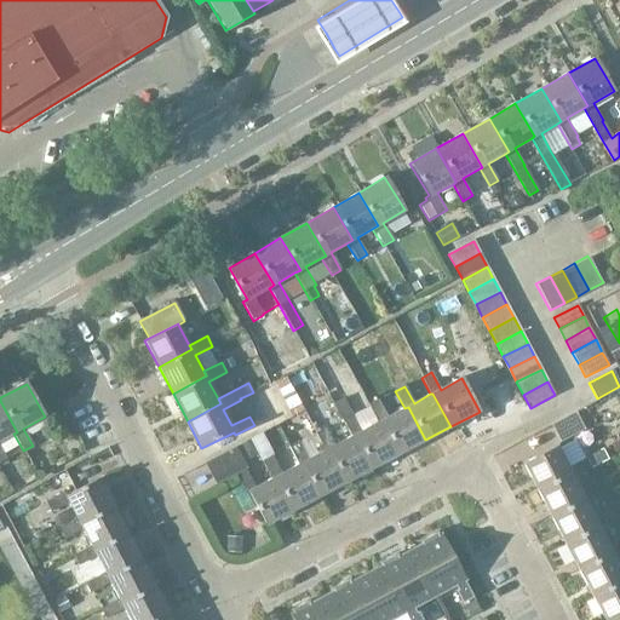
[(17,432),(0,401),(0,463),(6,460),(0,448),(0,441),(13,434),(17,432)]
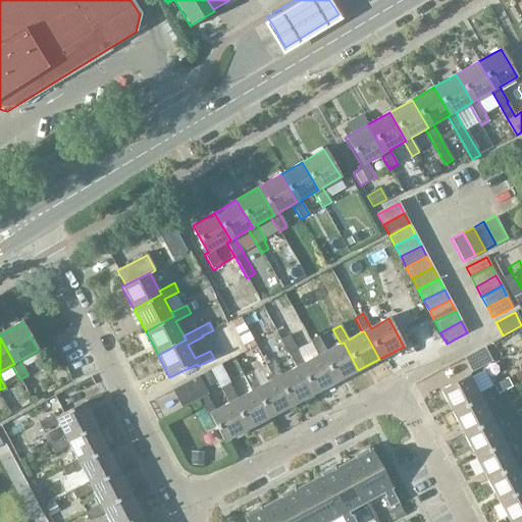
[(335,382),(358,370),(344,343),(341,344),(326,352),(318,337),(310,342),(318,356),(320,354),(335,382)]
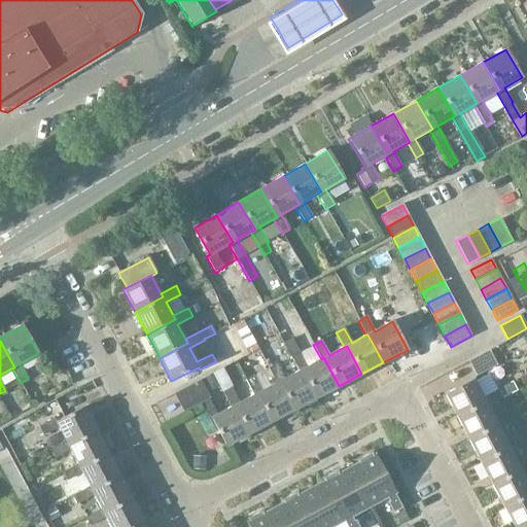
[(323,357),(321,359),(307,366),(300,352),(299,353),(297,352),(290,355),(291,356),(300,371),(301,370),(316,398),(339,386),(323,357)]
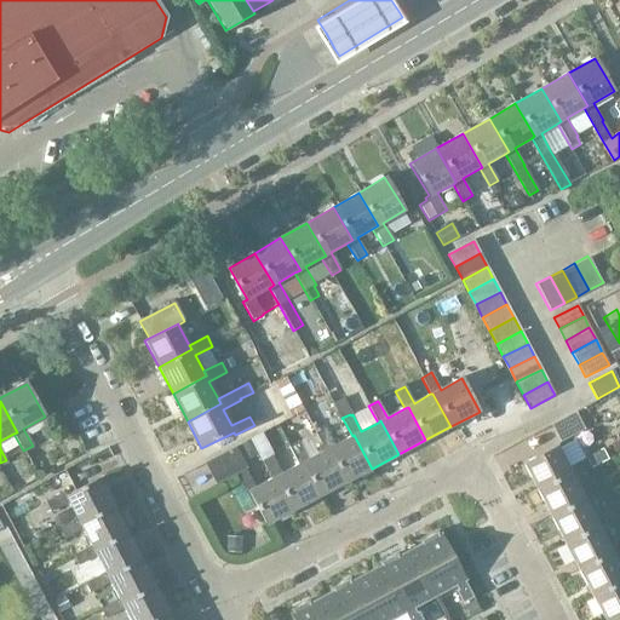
[(575,414),(552,425),(561,441),(583,430),(575,414)]
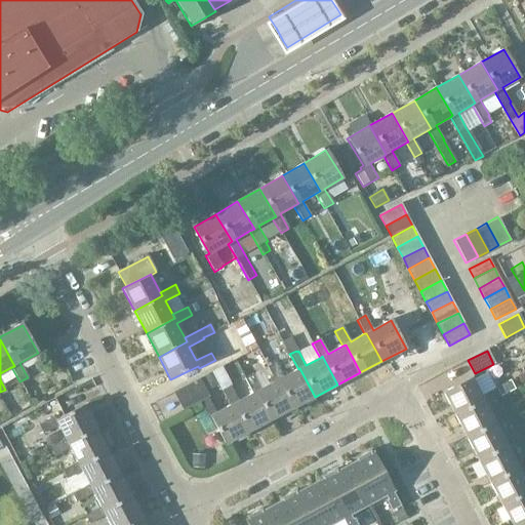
[(293,408),(315,397),(299,368),(298,369),(283,377),(276,363),(275,363),(272,356),(265,360),(268,367),(275,381),(278,379),(293,408)]
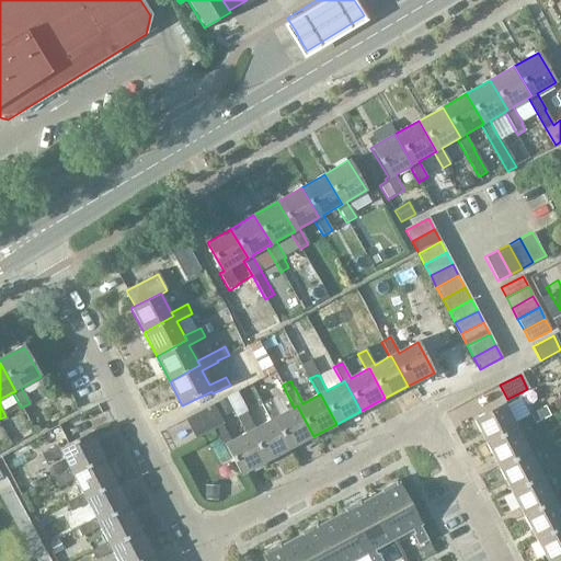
[(272,419),(271,420),(254,428),(247,413),(248,412),(238,392),(213,407),(219,419),(233,412),(237,418),(238,418),(245,433),(249,432),(264,462),(288,449),(272,419)]
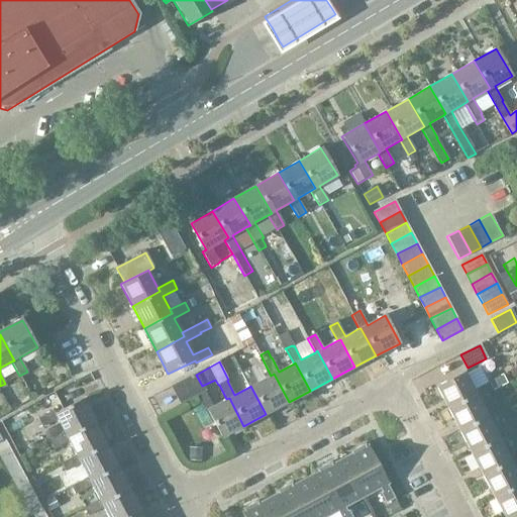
[(249,369),(248,369),(241,373),(249,387),(250,386),(266,414),(289,402),(274,374),(271,376),(257,383),(249,369)]
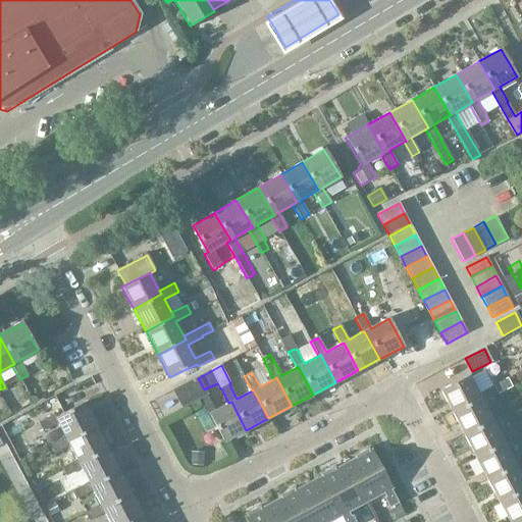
[(452,413),(480,398),(482,402),(498,395),(492,386),(478,394),(469,376),(440,390),(452,413)]
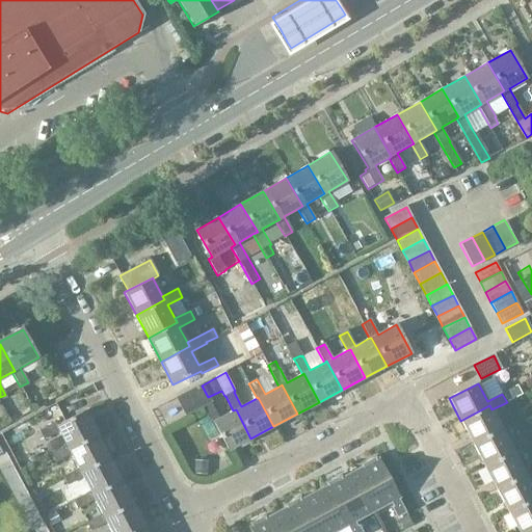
[(236,409),(233,410),(219,419),(211,404),(203,408),(211,424),(213,423),(228,450),(250,439),(236,409)]
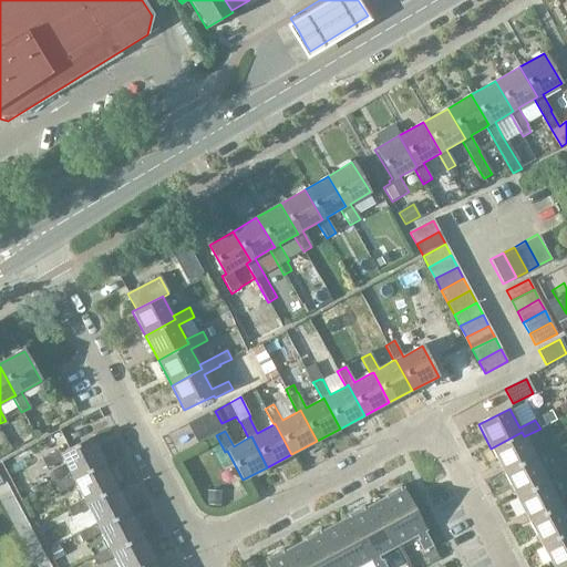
[(536,462),(553,453),(548,445),(533,453),(524,436),(522,432),(491,449),(504,473),(534,456),(536,462)]
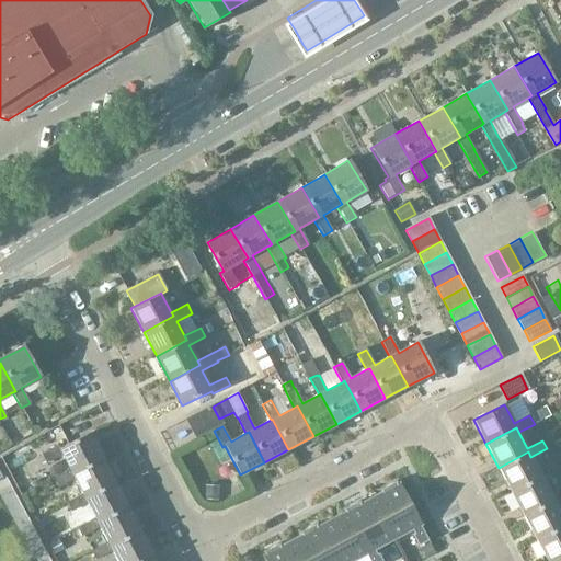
[(61,456),(69,470),(70,473),(101,457),(89,433),(59,449),(57,445),(41,454),(45,465),(61,456)]
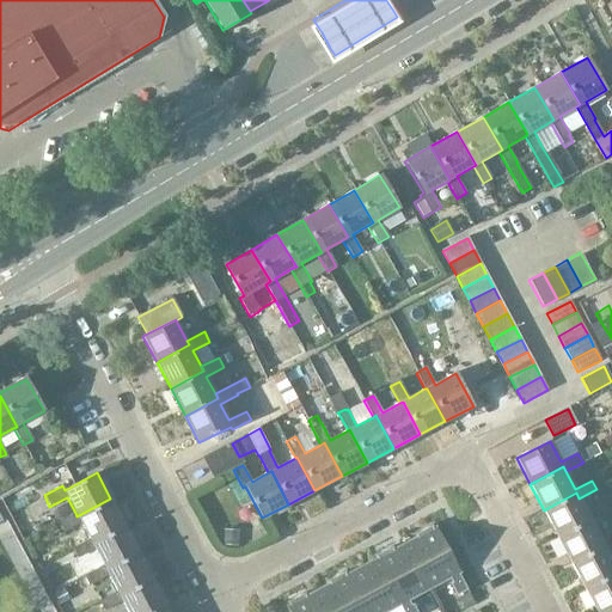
[(611,515),(606,506),(588,515),(579,499),(576,493),(544,510),(557,537),(589,519),(593,525),(611,515)]
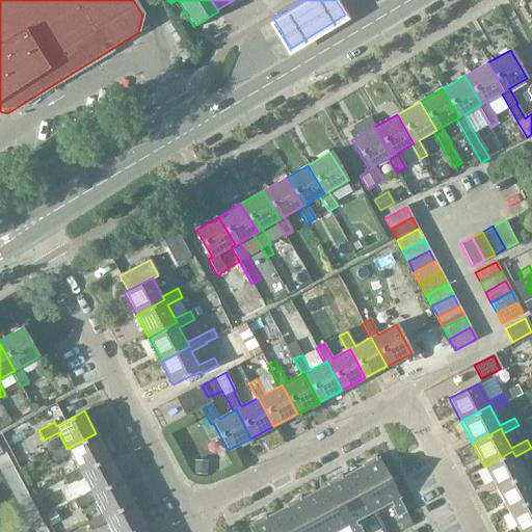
[(107,455),(96,433),(67,449),(65,446),(50,454),(55,462),(70,454),(77,469),(78,471),(107,455)]
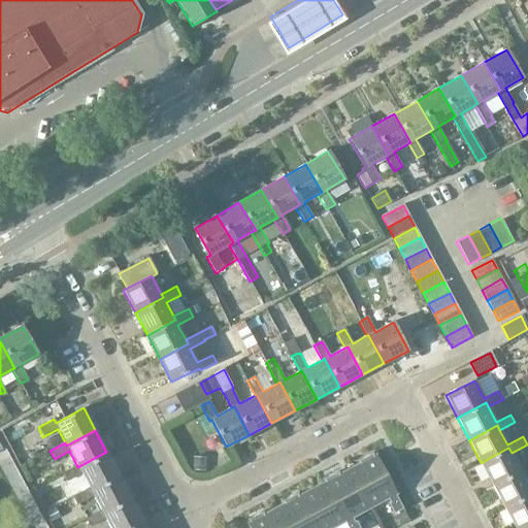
[(481,463),(493,486),(521,471),(523,476),(527,473),(527,463),(520,468),(512,453),(508,448),(481,463)]
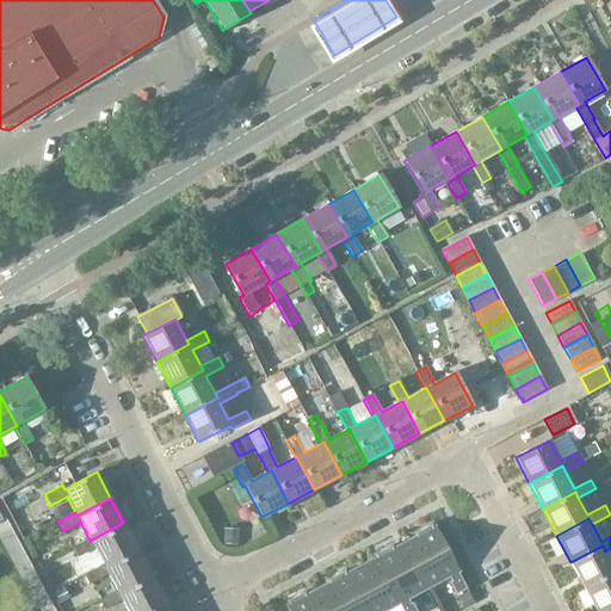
[(137,550),(123,523),(90,541),(88,538),(72,548),(76,557),(94,549),(103,566),(104,567),(137,550)]
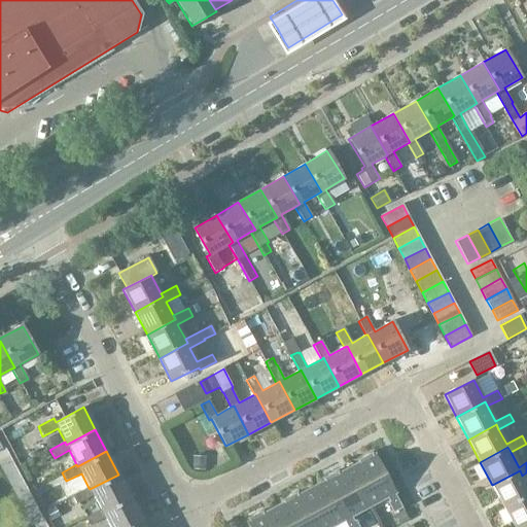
[(363,464),(352,470),(372,507),(388,498),(390,501),(388,503),(393,513),(401,508),(394,494),(397,493),(376,452),(360,461),(363,464)]
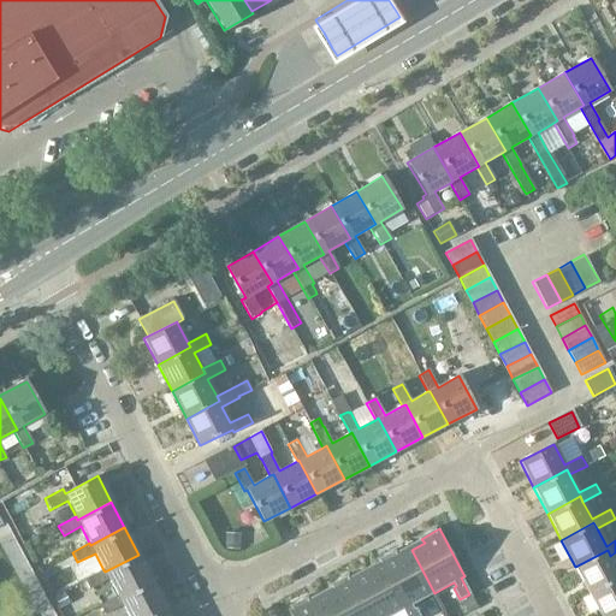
[(434,593),(412,550),(400,556),(397,551),(379,561),(381,564),(409,615),(419,615),(415,609),(413,610),(410,605),(434,593)]
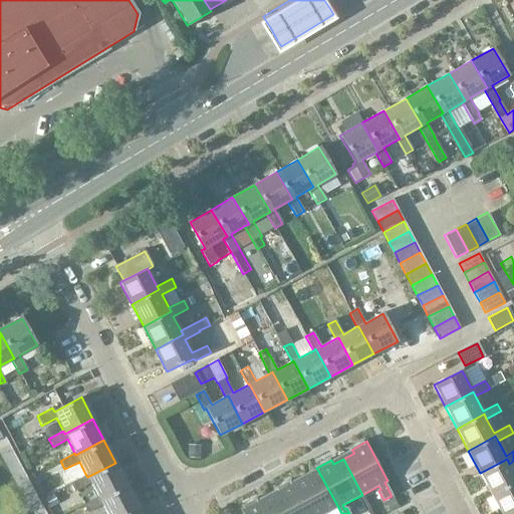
[(507,459),(480,473),(491,495),(513,483),(513,473),(509,464),(507,459)]
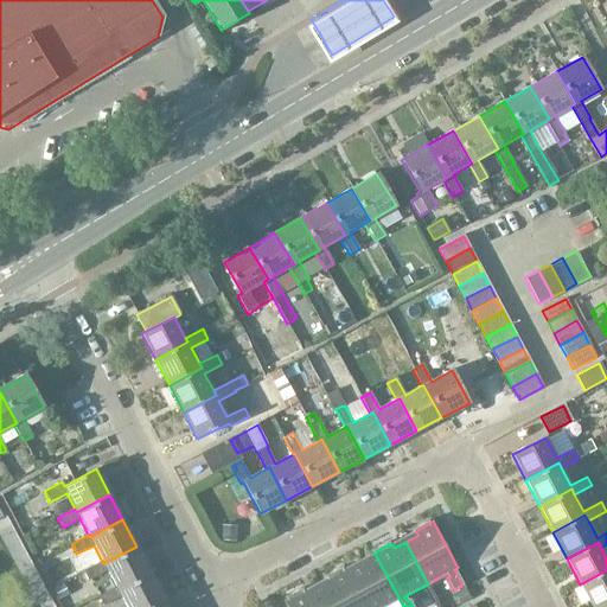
[(151,573),(136,547),(103,563),(102,562),(85,570),(90,580),(107,572),(115,587),(116,590),(151,573)]
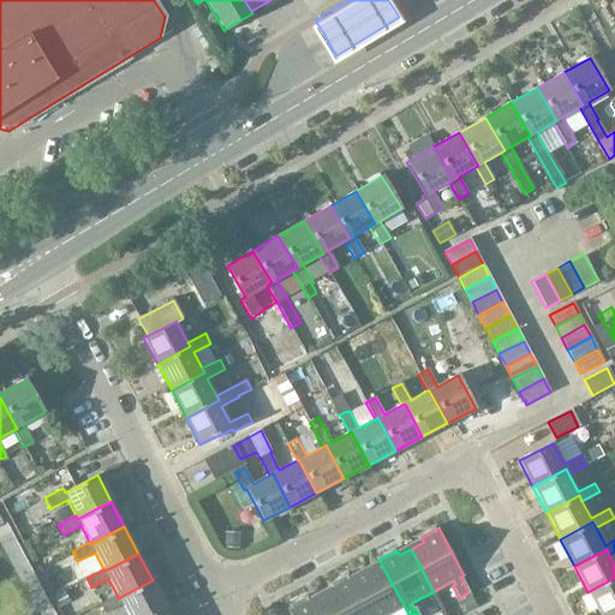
[(347,575),(348,575),(369,614),(407,614),(381,563),(368,569),(366,566),(347,575)]
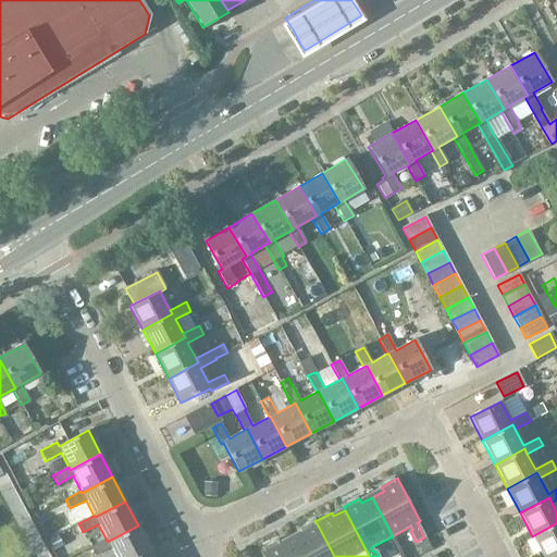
[(334,556),(316,521),(314,521),(298,530),(301,533),(289,540),(299,556),(334,556)]
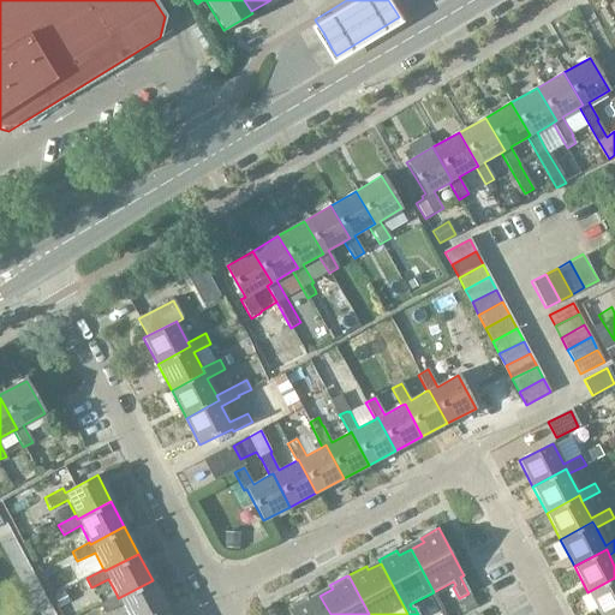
[(614,578),(587,592),(599,614),(613,614),(614,614),(614,578)]
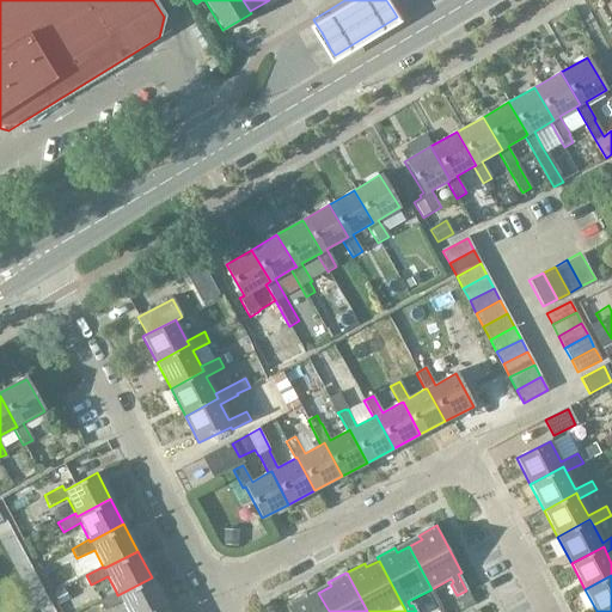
[(150,611),(165,604),(152,577),(117,595),(116,592),(99,601),(105,611),(122,603),(126,611),(150,611)]
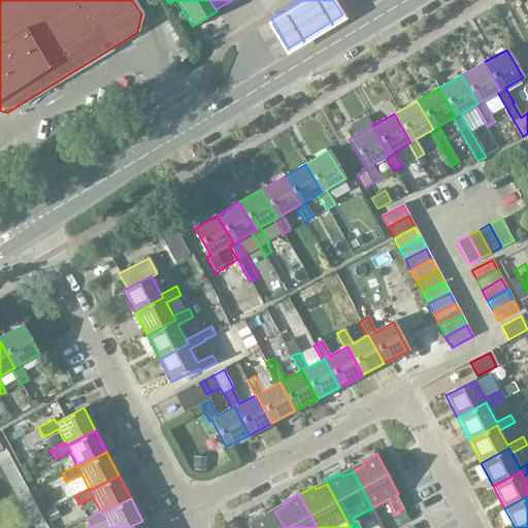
[(284,527),(274,512),(264,517),(262,513),(246,521),(250,527),(284,527)]
